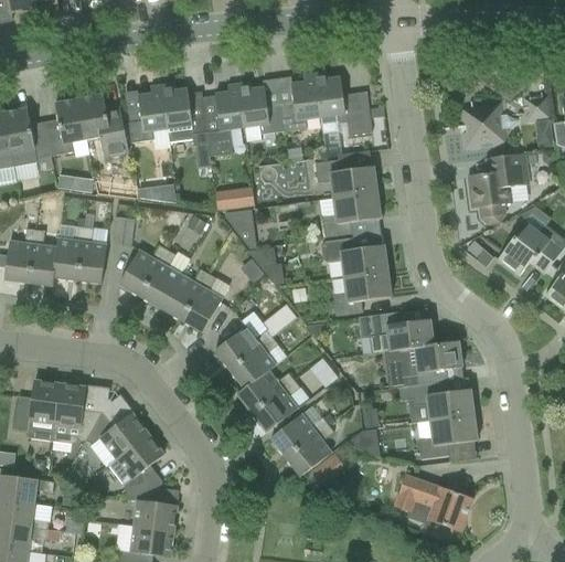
[(34,7),(32,0),(7,0),(10,12),(34,7)]
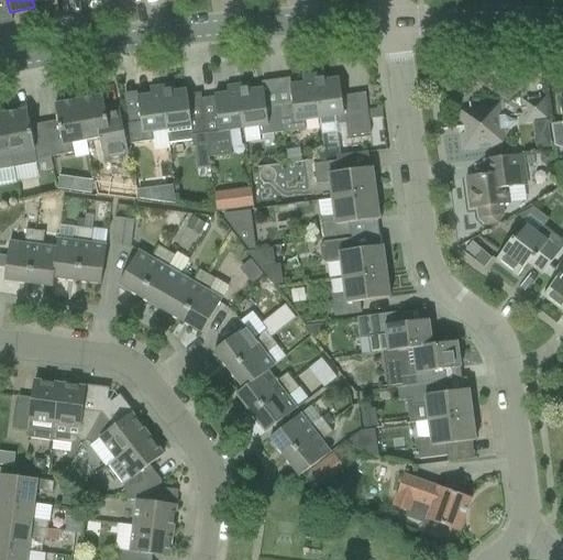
[(326,72),(312,73),(319,114),(320,114),(322,132),(338,131),(337,122),(344,121),(345,130),(345,134),(350,134),(371,131),(366,90),(342,94),(340,76),(327,78),(326,72)]
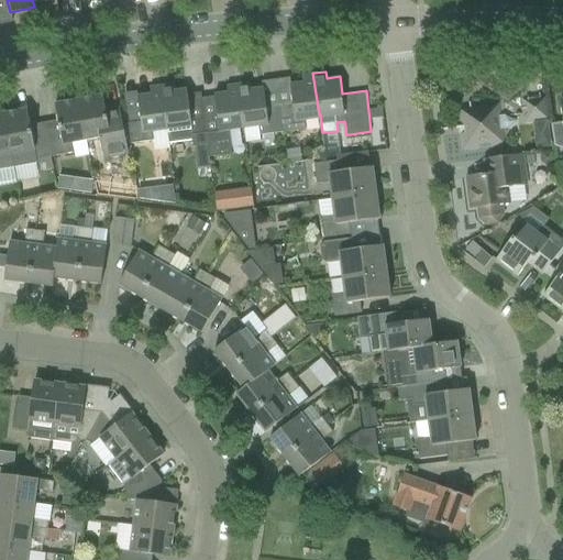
[(319,114),(312,73),(302,74),(304,81),(290,83),(293,100),(278,102),(283,129),(305,125),(304,117),(319,114)]
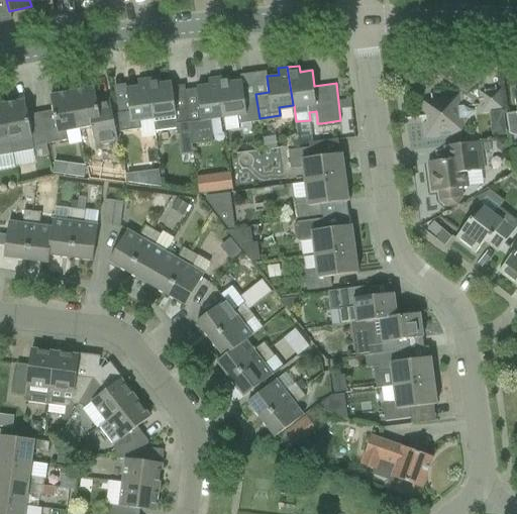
[(229,75),(218,76),(223,115),(236,113),(237,121),(260,118),(255,94),(244,96),(242,79),(230,81),(229,75)]
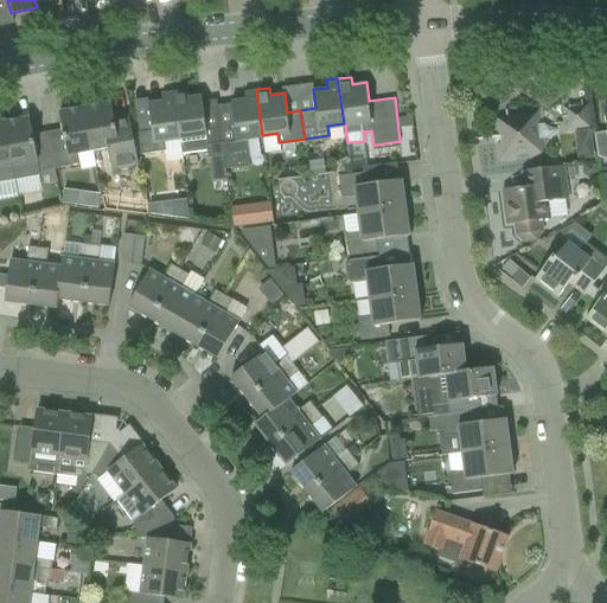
[(173,91),(180,139),(183,153),(208,149),(209,156),(223,154),(218,120),(215,97),(203,100),(202,95),(187,96),(187,89),(173,91)]
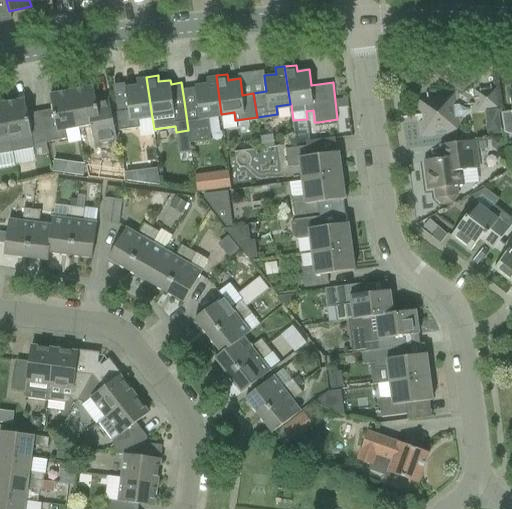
[(221,114),(216,75),(206,77),(207,83),(195,84),(195,85),(183,87),(183,82),(181,82),(184,101),(188,130),(190,130),(191,141),(211,138),(208,115),(221,114)]
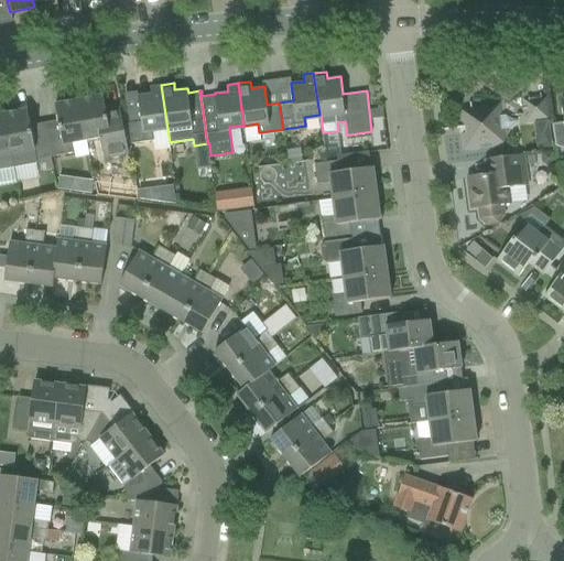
[(152,130),(167,129),(161,85),(150,86),(151,93),(138,95),(140,112),(127,114),(131,141),(153,139),(152,130)]
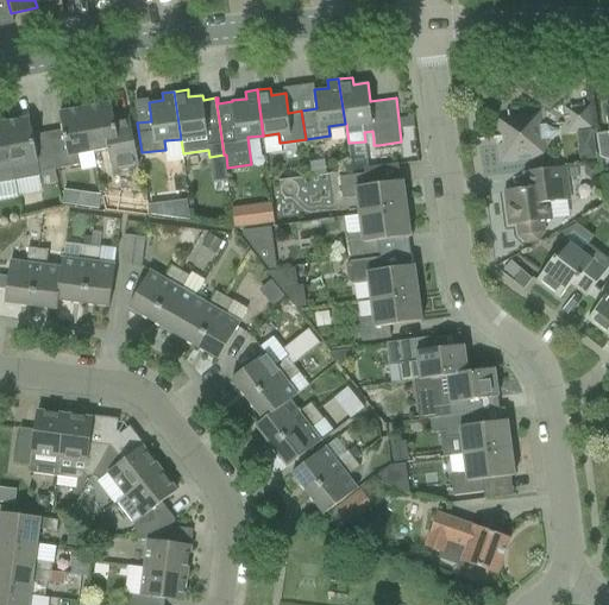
[(139,164),(137,151),(131,121),(117,125),(112,101),(86,106),(94,149),(110,146),(113,170),(139,164)]
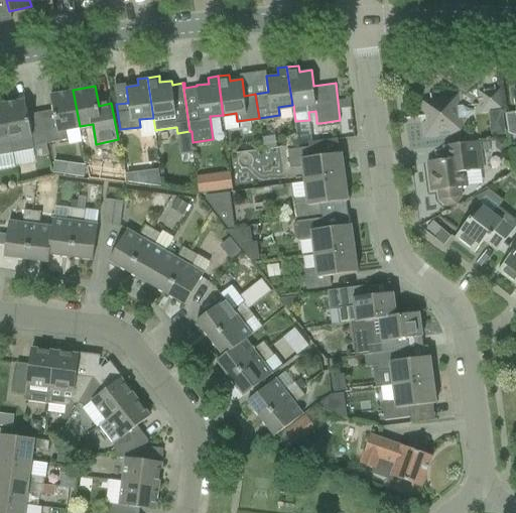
[(481,110),(503,108),(500,86),(478,88),(479,98),(483,98),(484,105),(480,105),(481,110)]
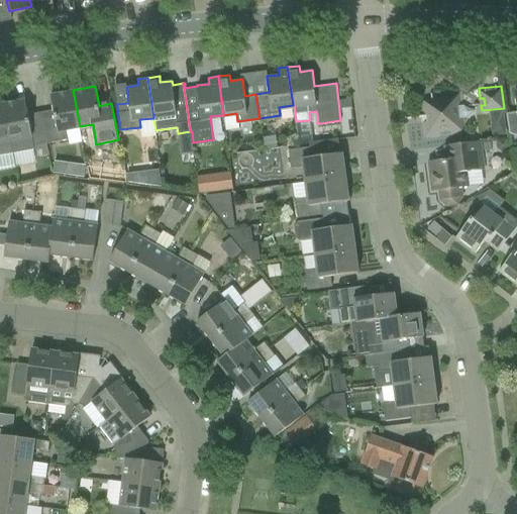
[(516,89),(514,90),(516,108),(516,111),(507,112),(509,132),(512,133),(516,134),(516,89)]
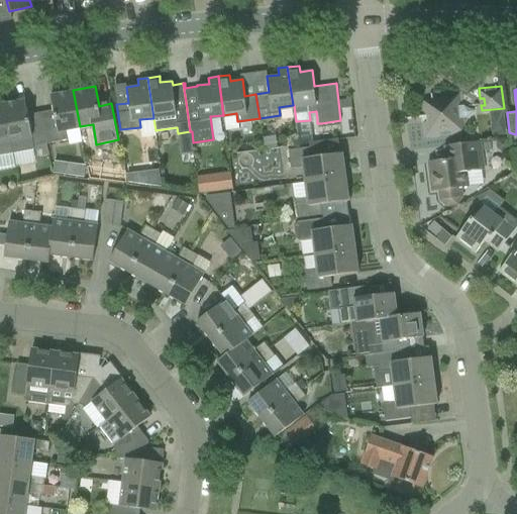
[(41,116),(46,141),(68,137),(66,129),(80,126),(73,90),(50,94),(55,114),(41,116)]
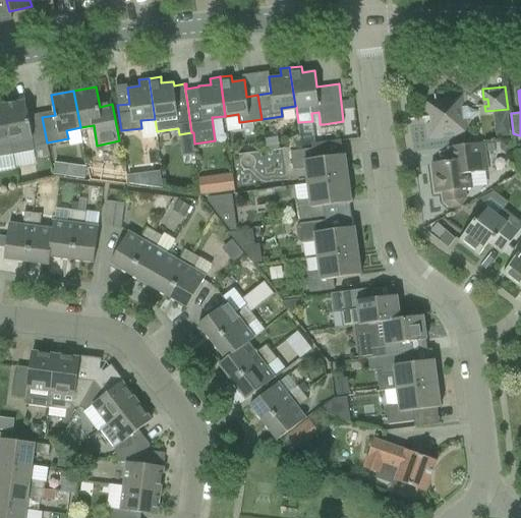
[(463,92),(436,96),(436,100),(430,101),(429,97),(422,97),(428,137),(468,132),(466,118),(470,117),(477,110),(467,104),(465,105),(463,92)]
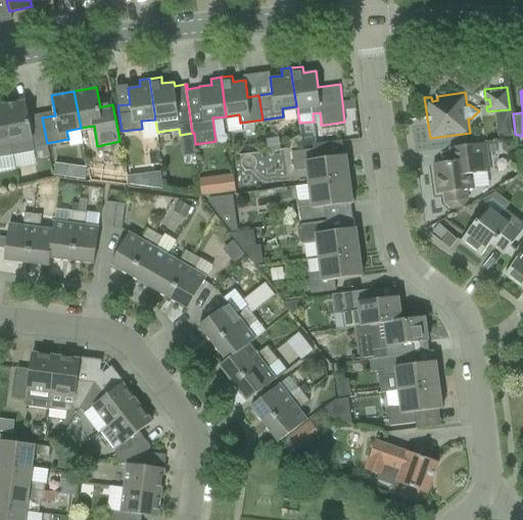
[(35,149),(35,146),(47,143),(42,117),(30,120),(26,99),(3,104),(10,141),(13,153),(35,149)]
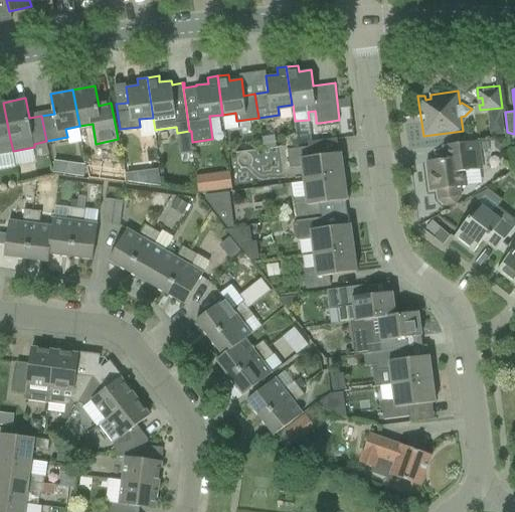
[(0,153),(13,151),(10,139),(3,103),(0,103),(0,153)]
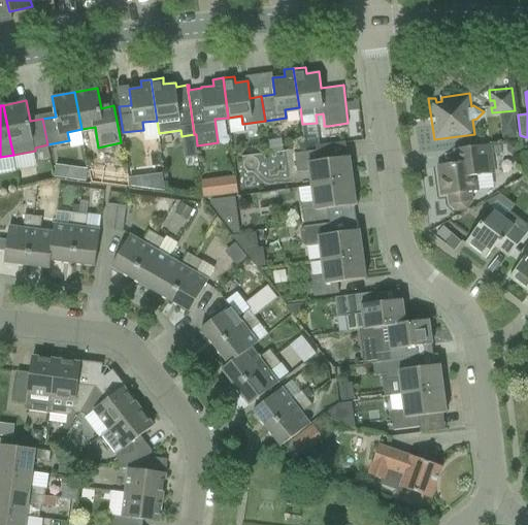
[(501,113),(503,136),(516,135),(514,112),(501,113)]
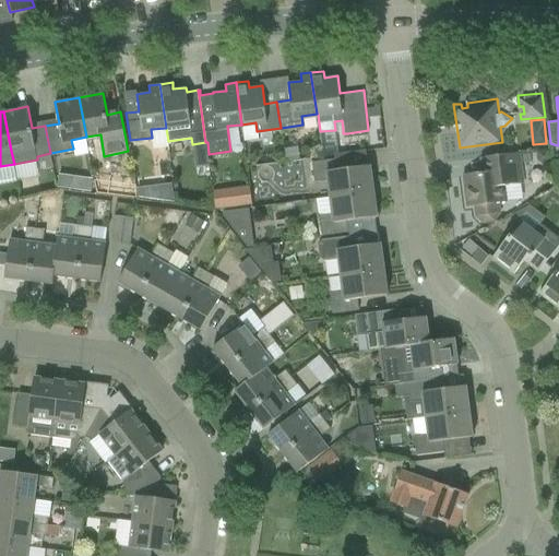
[(550,149),(536,150),(537,157),(543,163),(552,162),(550,149)]
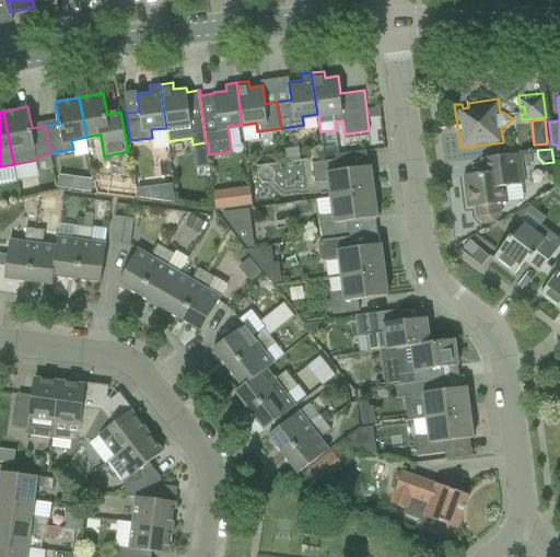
[(483,221),(498,219),(502,211),(501,200),(508,199),(505,185),(525,182),(521,151),(491,155),(493,170),(464,174),(467,205),(476,204),(477,215),(483,221)]
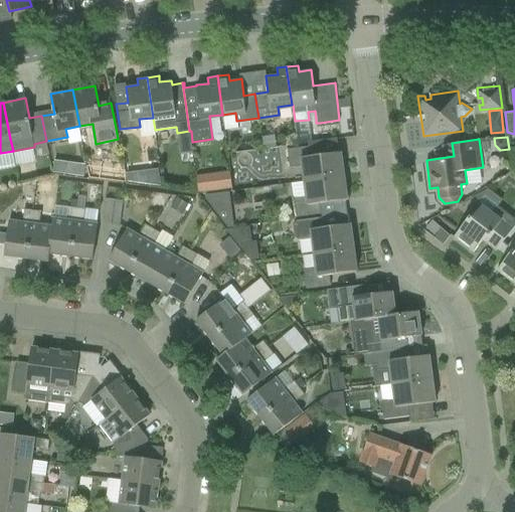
[(303,178),(344,173),(341,151),(314,154),(313,144),(287,147),(290,166),(301,164),(303,178)]
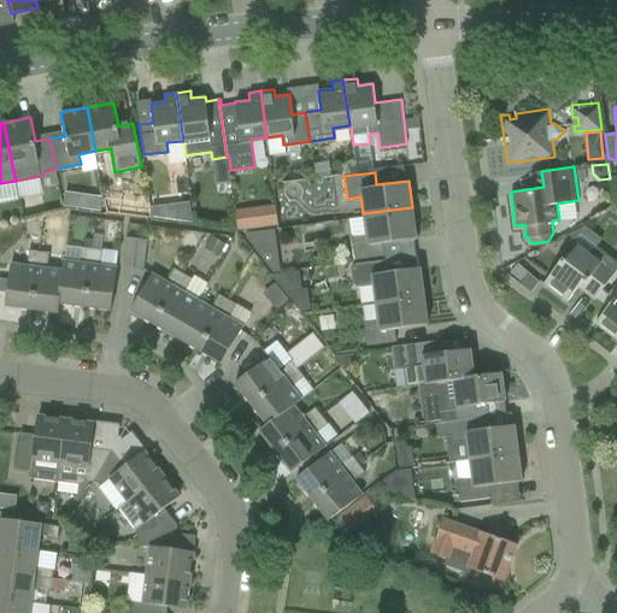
[(63,205),(76,206),(77,192),(65,190),(63,205)]
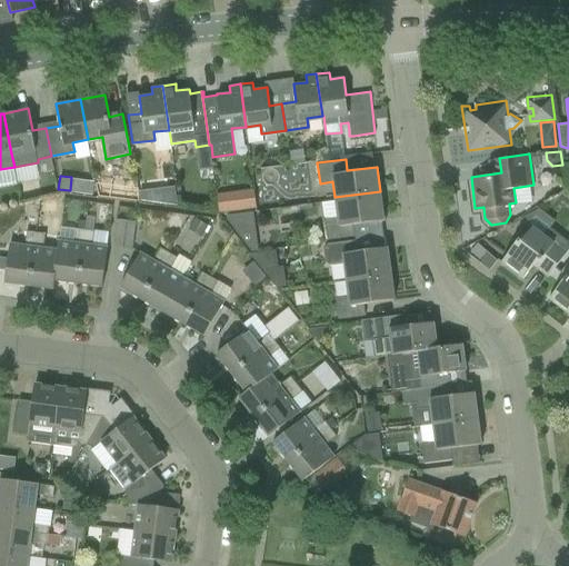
[(153,189),(155,200),(176,202),(173,187),(153,189)]
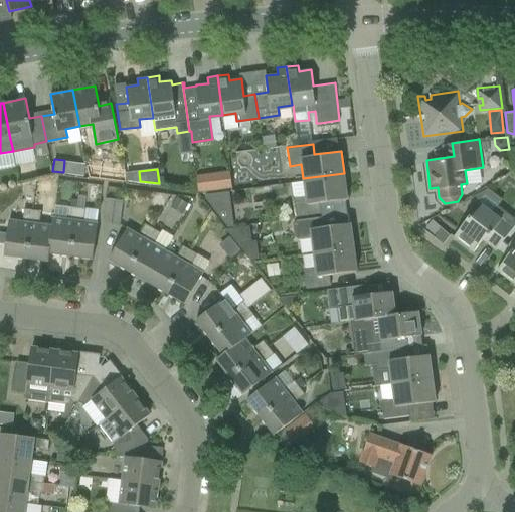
[(211,189),(208,172),(196,174),(198,191),(211,189)]
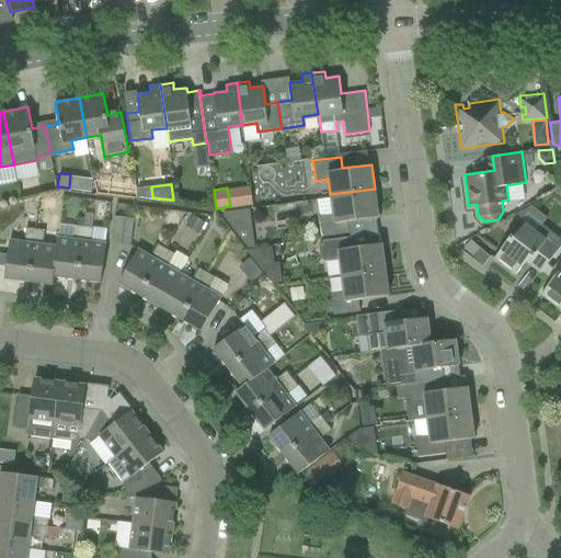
[(350,219),(378,216),(375,189),(330,194),(332,212),(319,213),(322,235),(351,230),(350,219)]
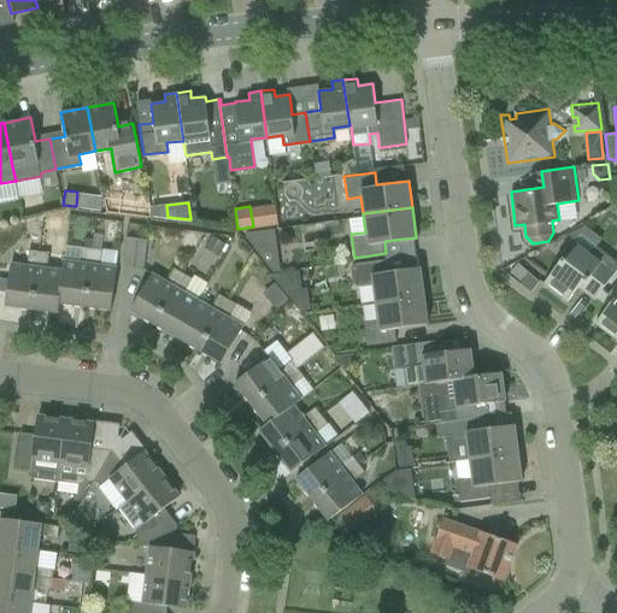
[(211,235),(204,247),(218,255),(225,242),(211,235)]
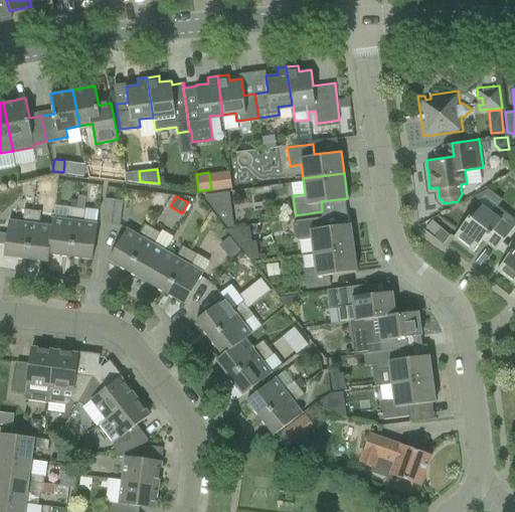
[(104,221),(120,222),(122,199),(107,197),(104,221)]
